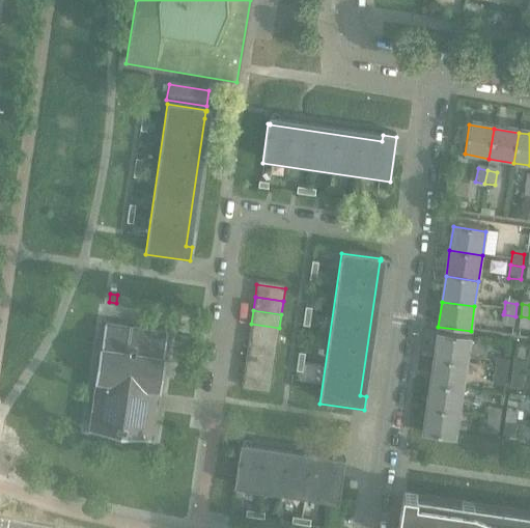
[(515,316),(503,314),(501,327),(513,329),(515,316)]
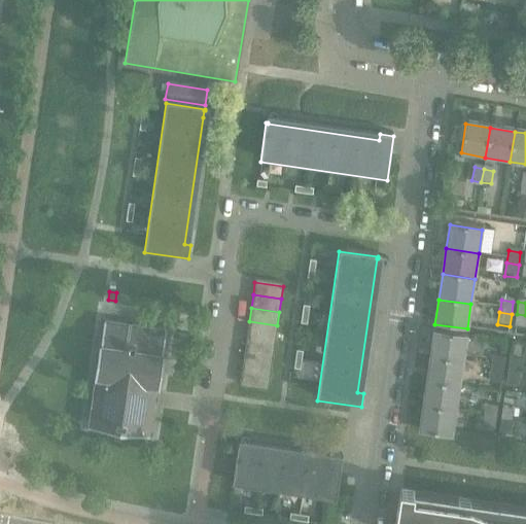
[(525,315),(517,314),(515,327),(525,328),(525,315)]
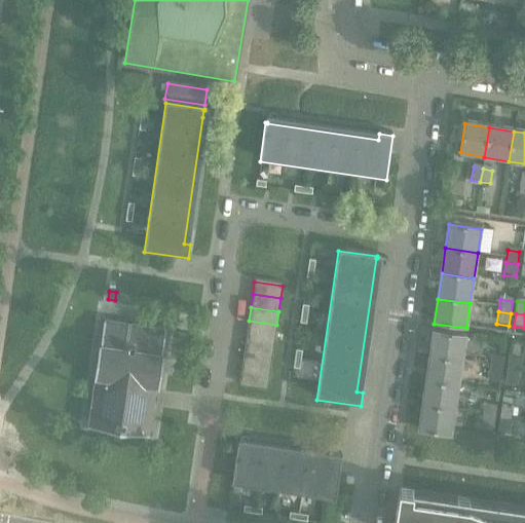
[(276,325),(249,321),(247,333),(275,338),(276,325)]
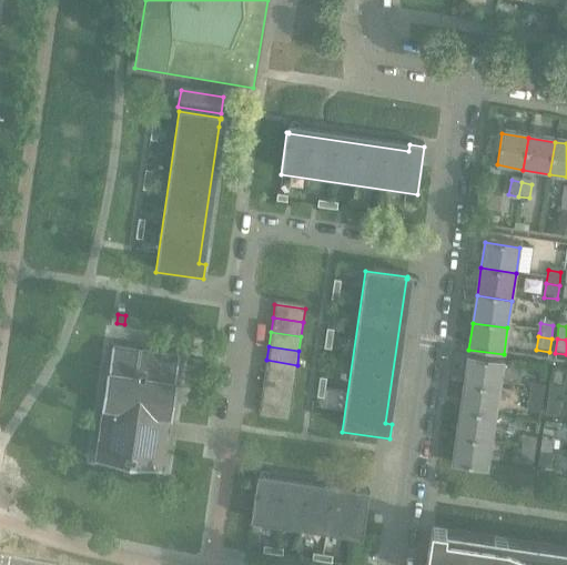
[(103,410),(95,462),(162,472),(170,420),(171,420),(176,383),(175,383),(179,359),(112,349),(108,373),(107,373),(101,410),(103,410)]
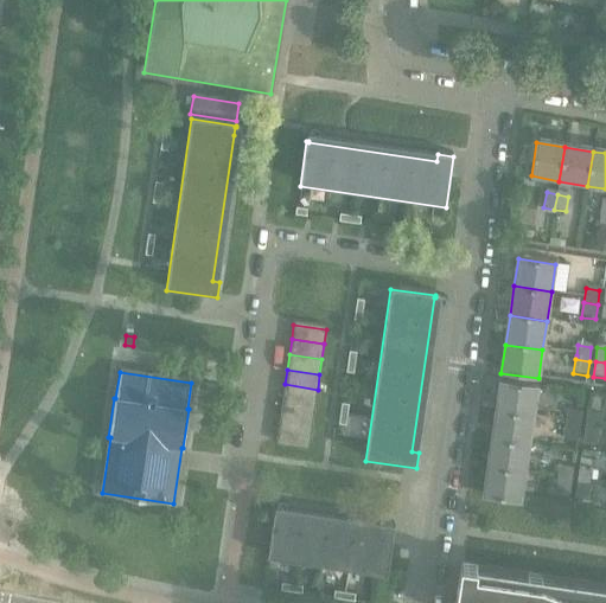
[(499,383),(496,410),(533,416),(537,387),(499,383)]
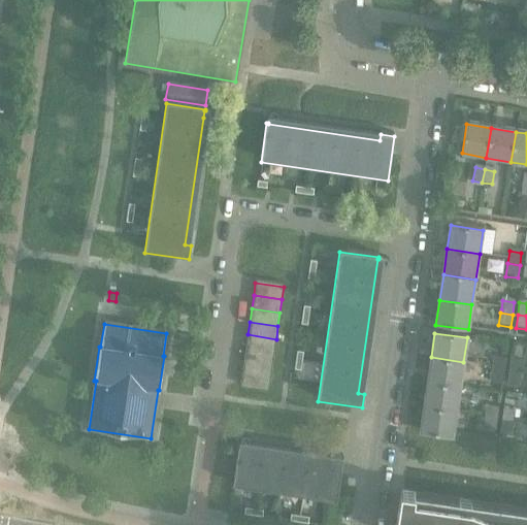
[(276,339),(248,334),(245,348),(274,352),(276,339)]
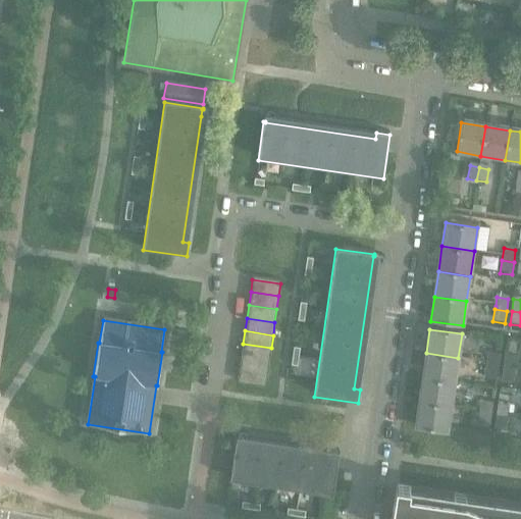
[(271,348),(243,344),(241,357),(269,361),(271,348)]
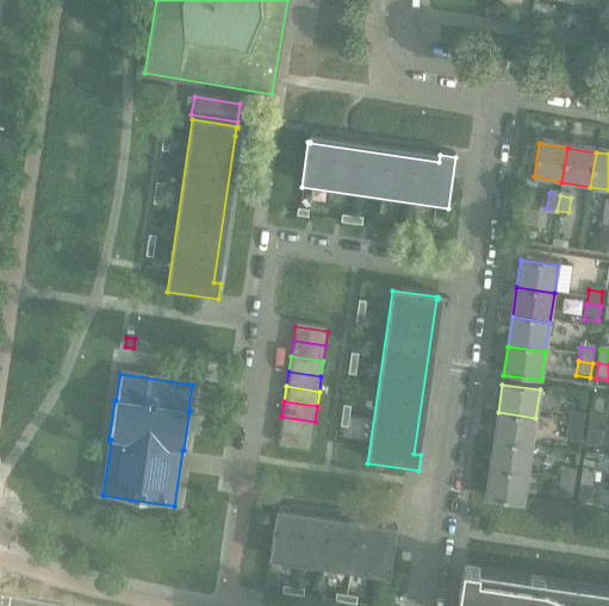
[(535,418),(498,412),(493,442),(532,447),(535,418)]
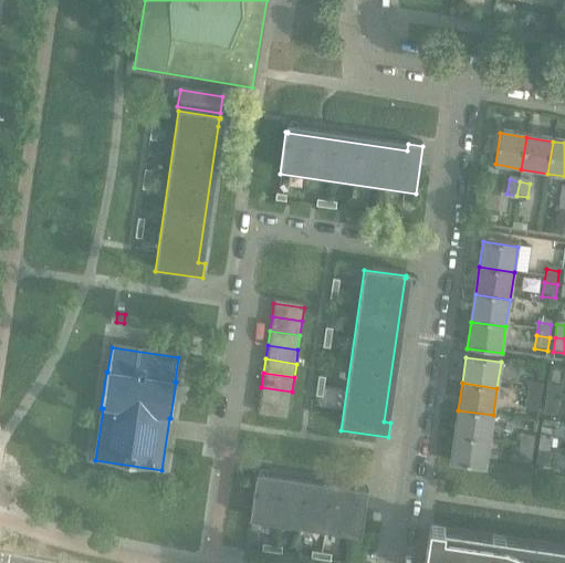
[(530,385),(529,393),(527,398),(540,400),(542,387),(530,385)]
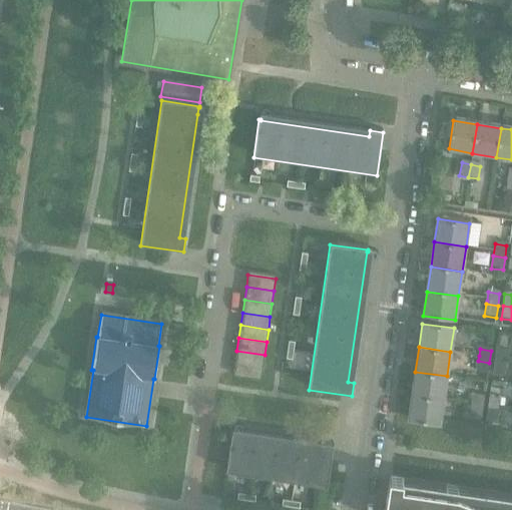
[(265,355),(236,351),(234,364),(263,368),(265,355)]
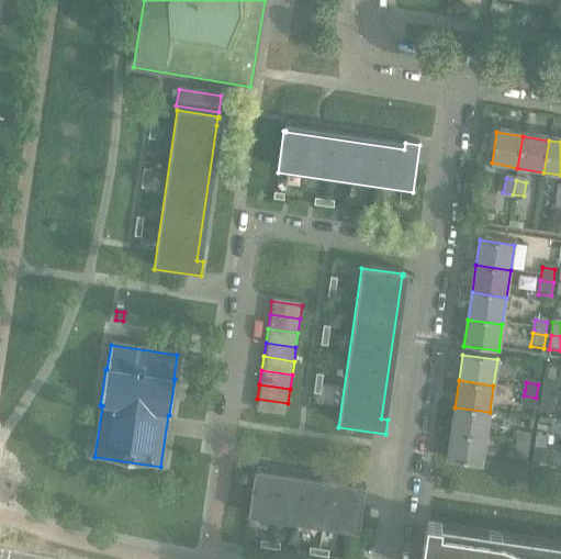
[(556,387),(543,384),(541,399),(553,400),(556,387)]
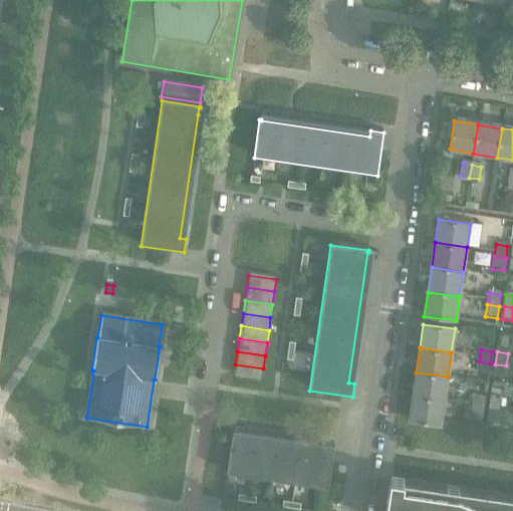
[(490,363),(479,361),(477,373),(488,375),(490,363)]
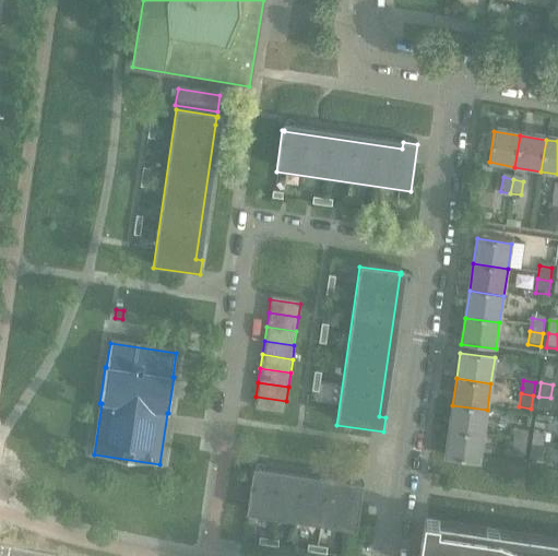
[(286,401),(256,397),(253,411),(284,415),(286,401)]
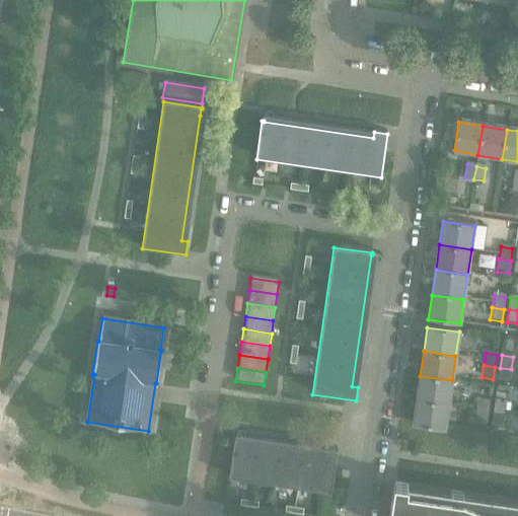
[(511,369),(500,368),(498,380),(510,381),(511,369)]
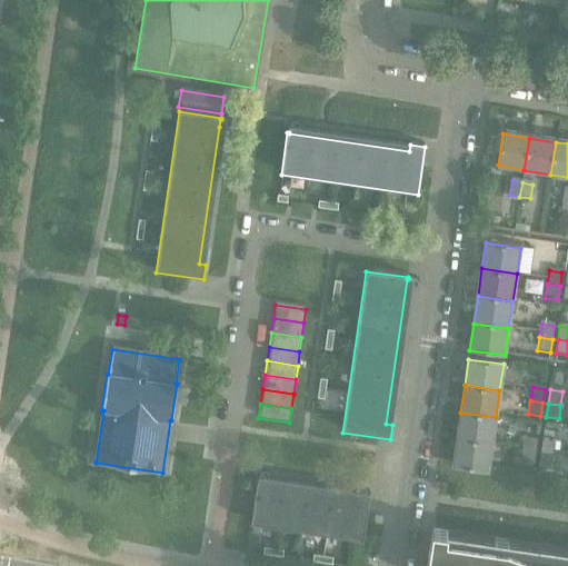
[(496,417),(460,413),(457,439),(491,445),(496,417)]
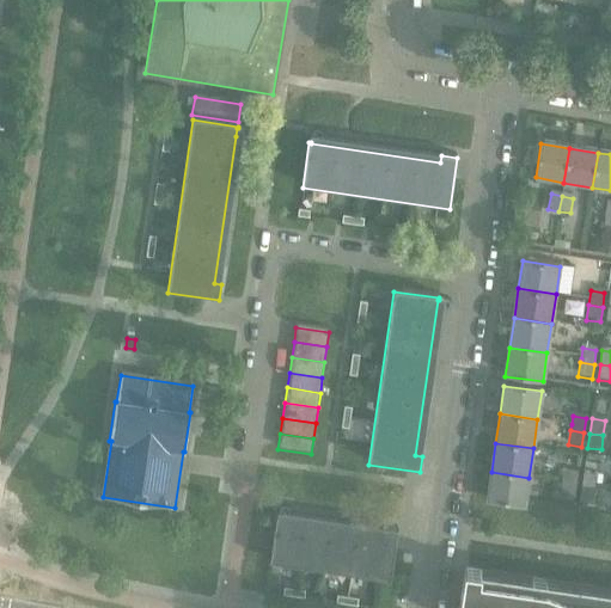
[(529,478),(492,472),(487,501),(525,507),(529,478)]
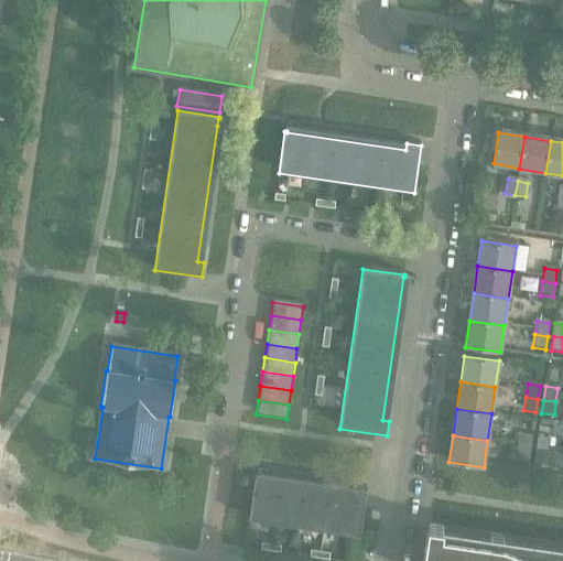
[(520,435),(518,445),(518,450),(530,451),(532,438),(520,435)]
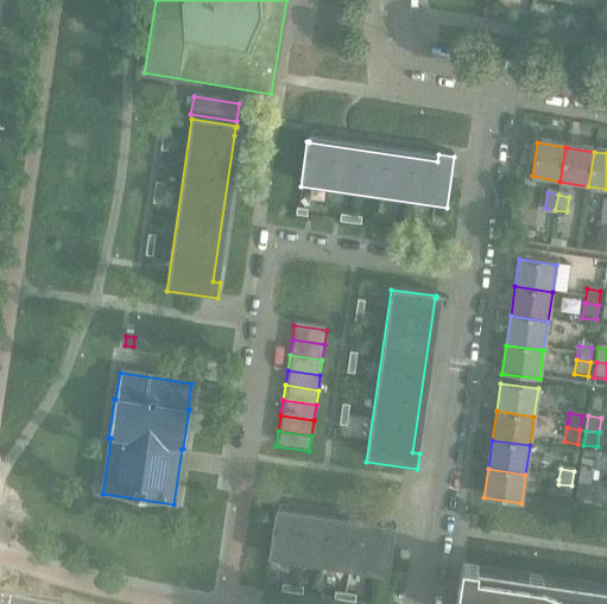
[(593,475),(580,472),(577,487),(590,489),(593,475)]
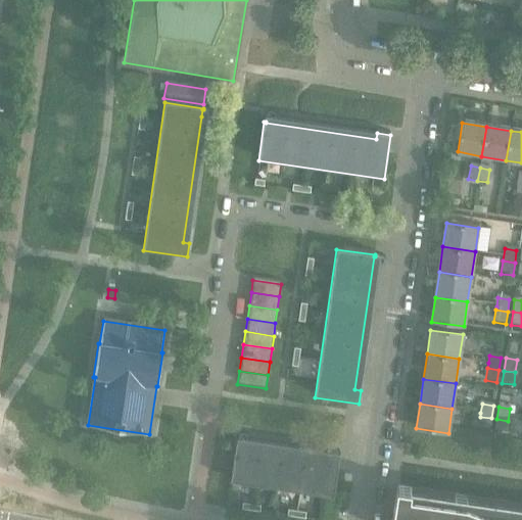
[(491,418),(480,417),(478,429),(489,430),(491,418)]
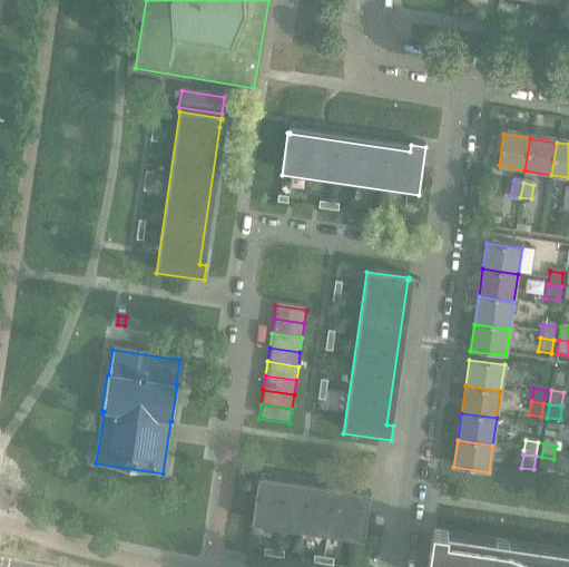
[(553,459),(541,457),(539,470),(552,472),(553,459)]
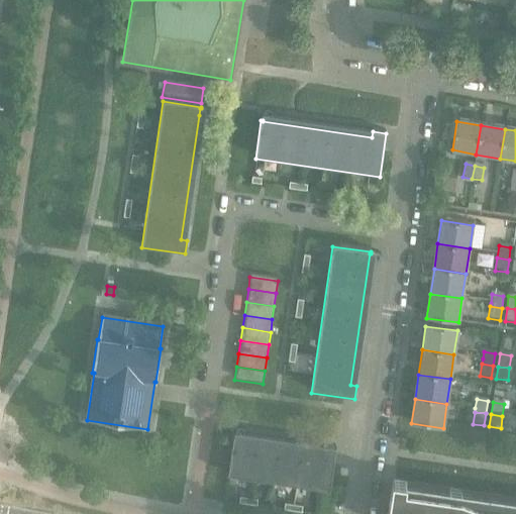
[(329,492),(336,448),(323,447),(322,451),(233,438),(227,477),(329,492)]
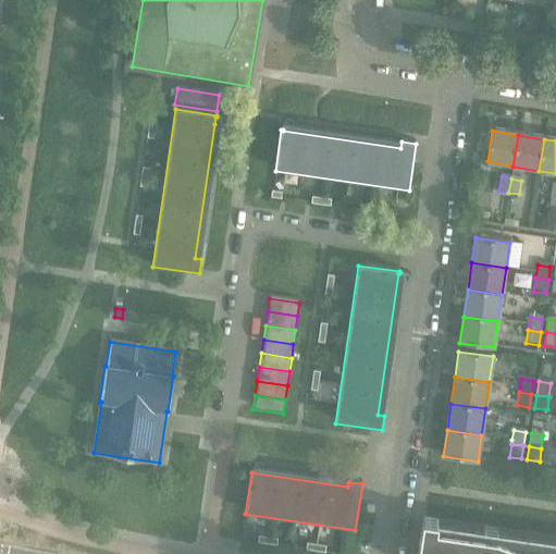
[(555,553),(555,545),(496,538),(497,531),(484,529),(483,536),(436,528),(437,522),(423,520),(418,553),(555,553)]
